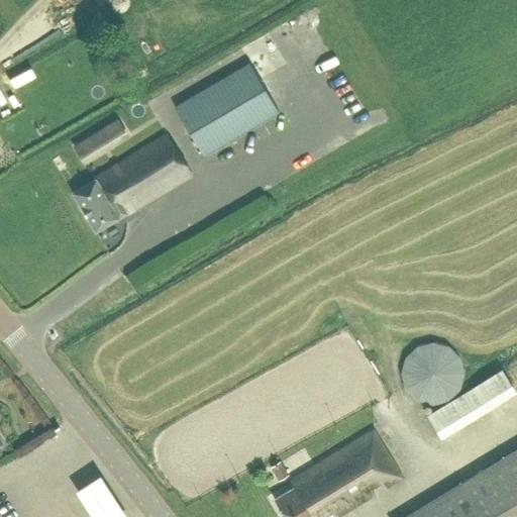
[(249,62),(174,106),(203,156),(279,111),(249,62)]
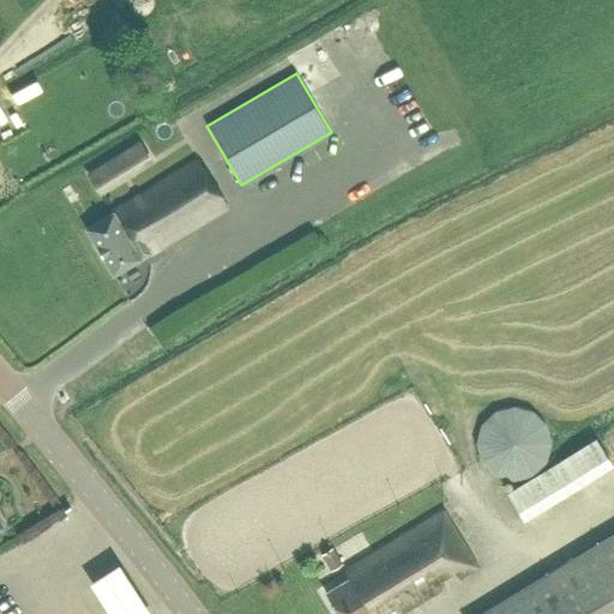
[(226,206),(205,174),(197,161),(85,228),(112,274),(226,206)]
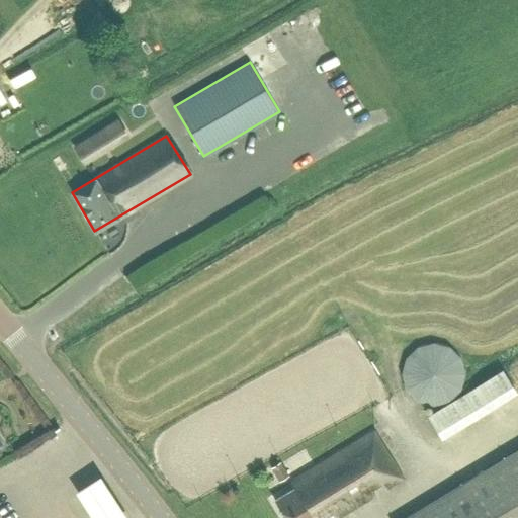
[(74,171),(91,162),(85,151),(68,160),(74,171)]
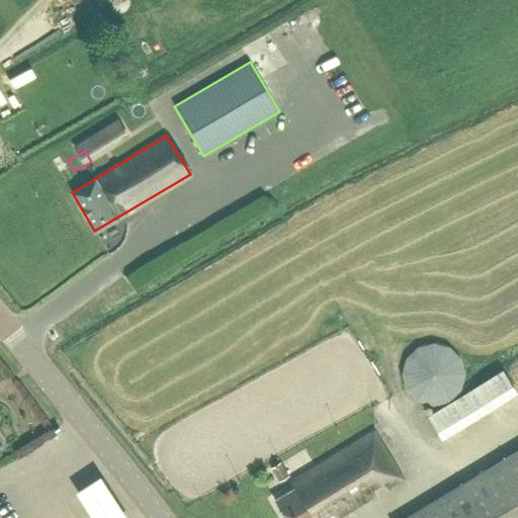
[(405,390),(418,401),(433,405),(450,400),(459,390),(463,373),(460,357),(448,346),(433,341),(417,345),(405,356),(401,373),(405,390)]
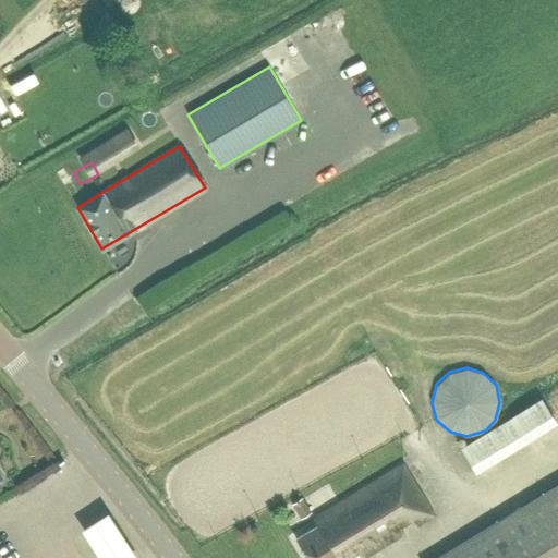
[(541,398),(459,448),(474,473),(556,423),(541,398)]
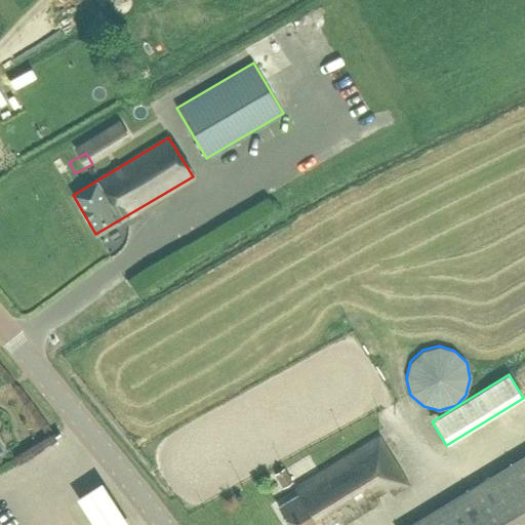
[(388,489),(391,494),(407,485),(378,437),(294,487),(298,494),(277,507),(288,524),(325,524),(335,519),(339,524),(340,524),(378,502),(375,497),(388,489)]
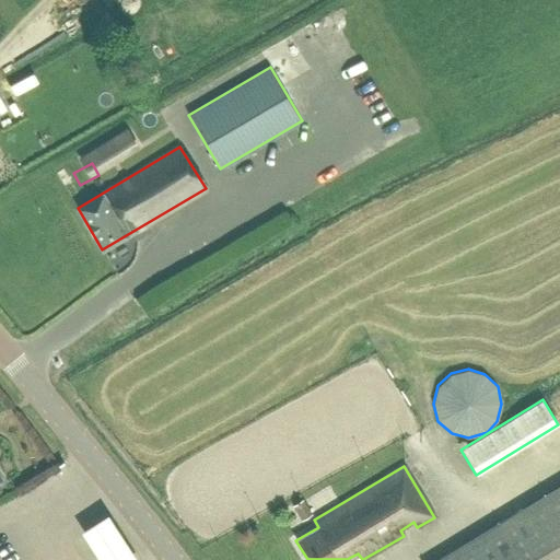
[(559,559),(559,485),(436,559),(559,559)]
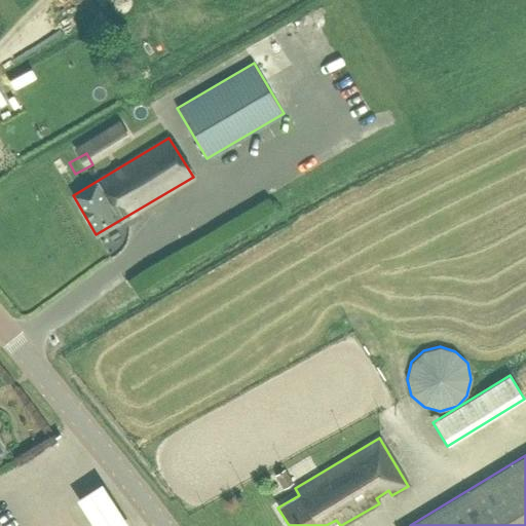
[(77,483),(98,525),(125,525),(130,524),(105,470),(77,483)]
